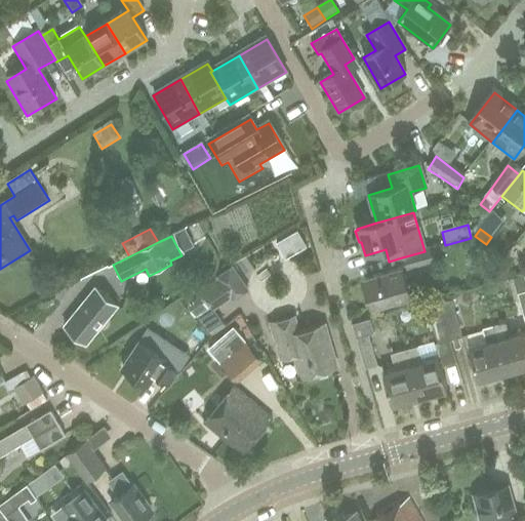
[(425,251),(402,257),(406,270),(434,262),(431,250),(425,251)]
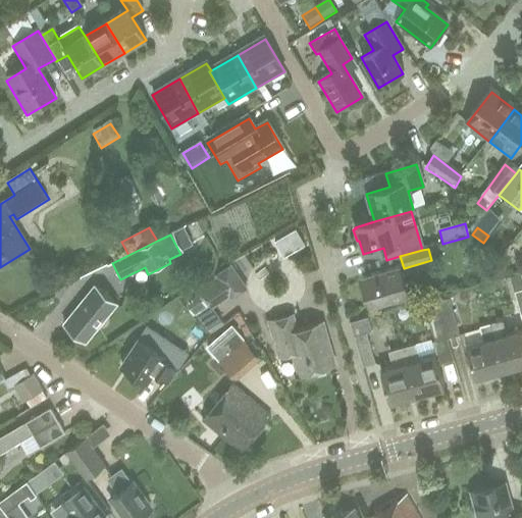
[(200,260),(174,270),(183,290),(207,279),(200,260)]
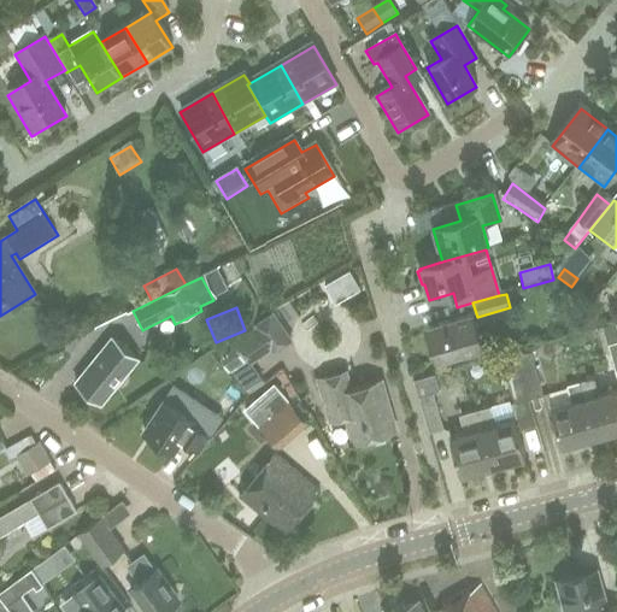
[(272,354),(293,341),(272,312),(252,325),(254,329),(235,342),(250,365),(270,352),(272,354)]
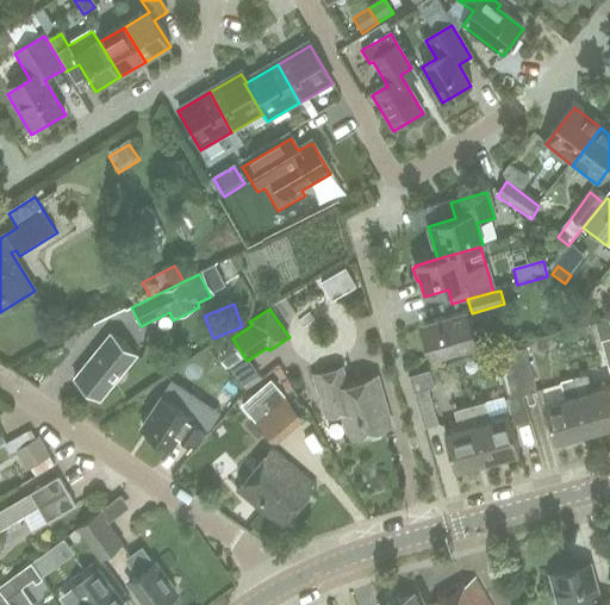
[(431,357),(474,344),(466,315),(423,326),(431,357)]
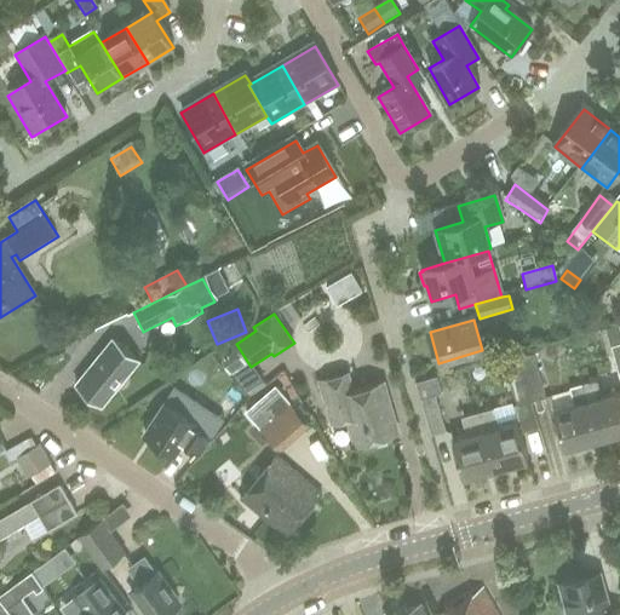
[(619,326),(619,327),(606,331),(619,380),(619,379),(619,326)]
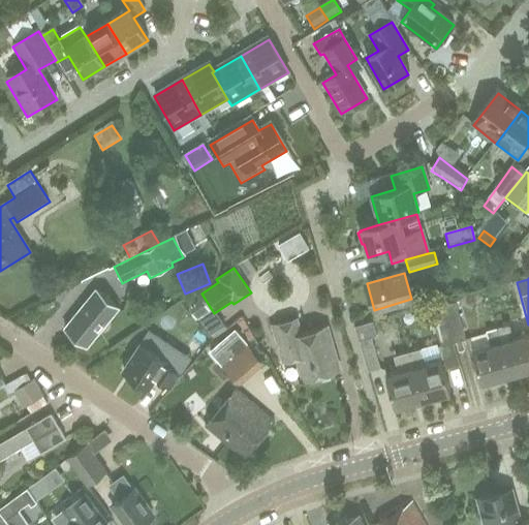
[(87,347),(118,309),(96,291),(65,330),(87,347)]
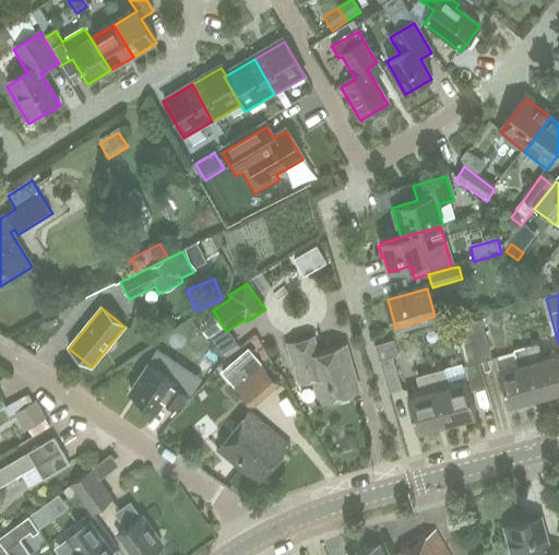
[(224,356),(237,344),(224,329),(222,331),(212,319),(201,329),(224,356)]
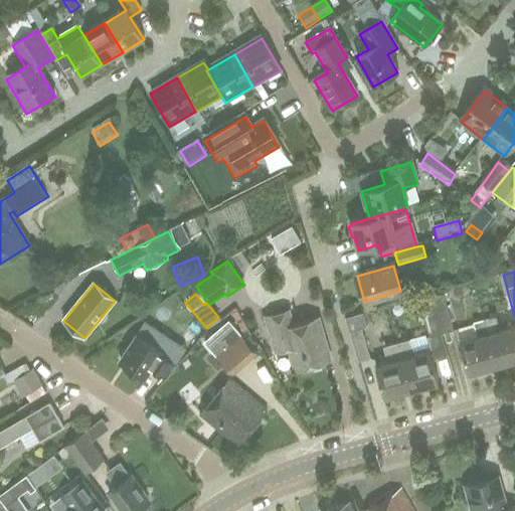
[(422,316),(430,340),(442,337),(431,299),(430,296),(413,301),(417,317),(422,316)]
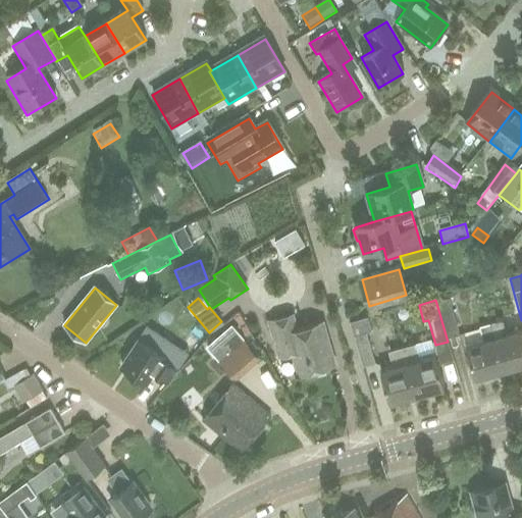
[(436,303),(448,342),(460,338),(449,300),(436,303)]
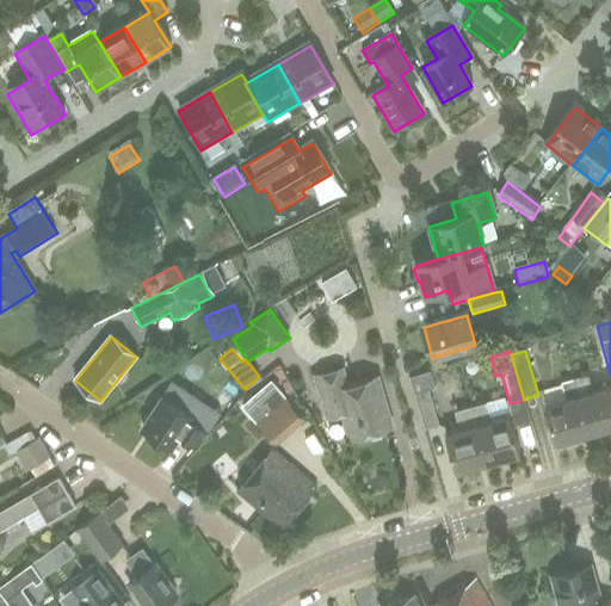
[(349,388),(343,371),(314,379),(327,420),(344,415),(351,439),(389,428),(375,381),(349,388)]
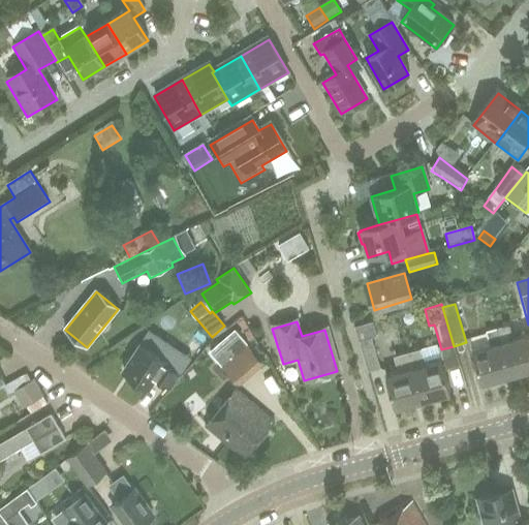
[(368,374),(381,371),(372,340),(377,338),(373,323),(354,329),(368,374)]
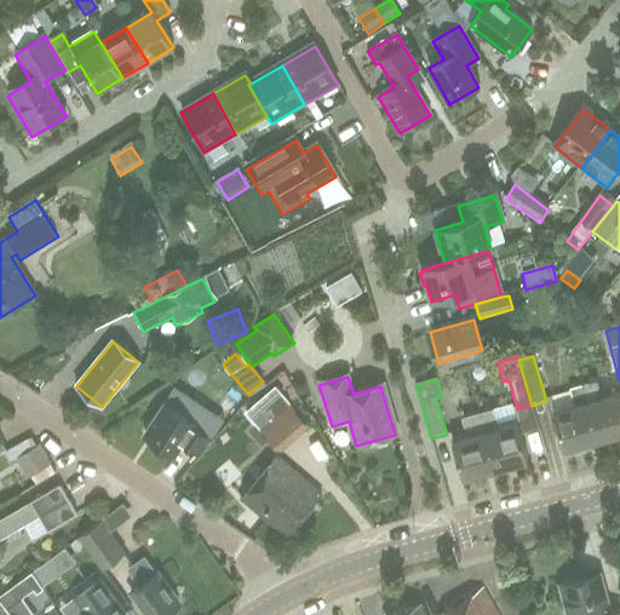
[(583,386),(598,441),(619,435),(619,398),(619,395),(602,400),(597,383),(583,386)]
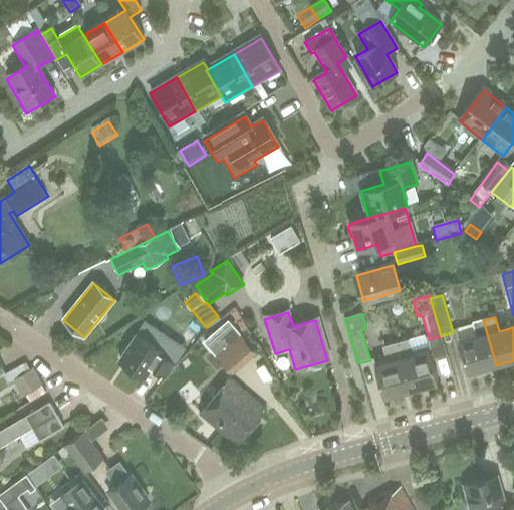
[(468,373),(496,365),(483,320),(472,323),(476,337),(460,342),(468,373)]
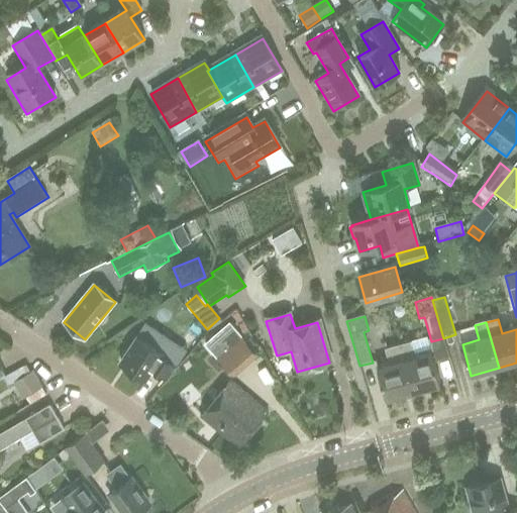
[(145,380),(151,370),(167,380),(177,365),(163,355),(169,345),(144,328),(121,364),(145,380)]
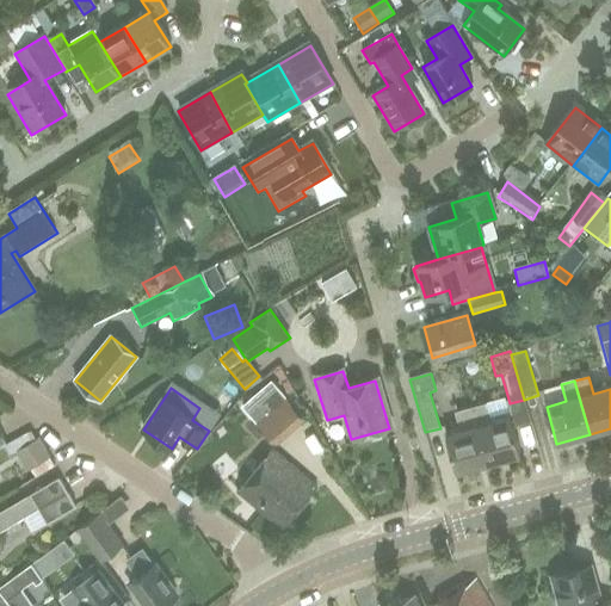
[(306,422),(283,396),(265,413),(257,402),(245,413),(277,449),(306,422)]
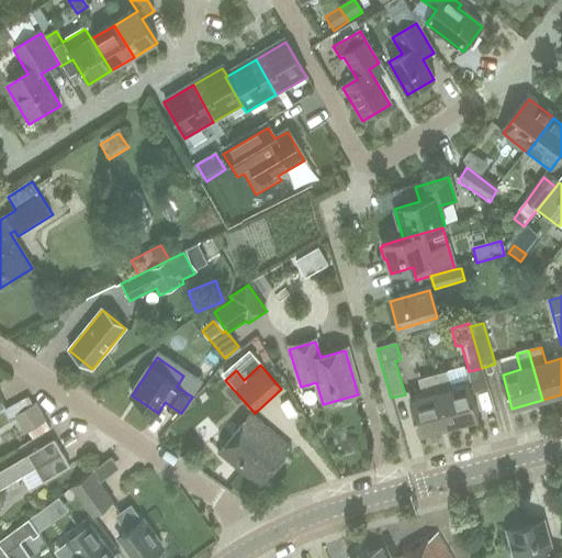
[(434,376),(449,427),(479,420),(469,384),(452,389),(447,371),(434,376)]
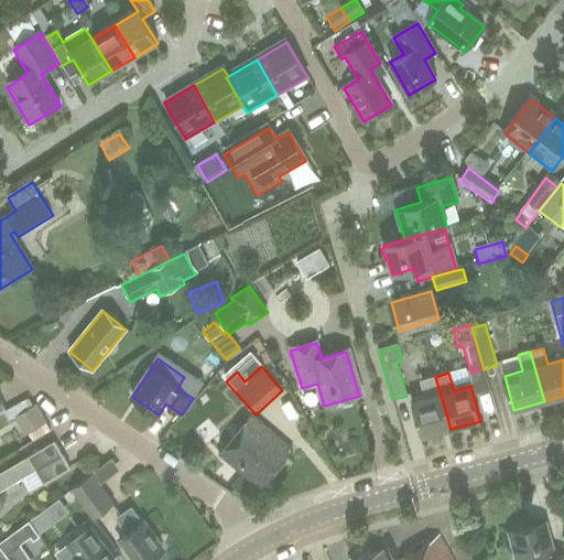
[(421,438),(451,429),(435,377),(420,380),(425,399),(411,402),(421,438)]
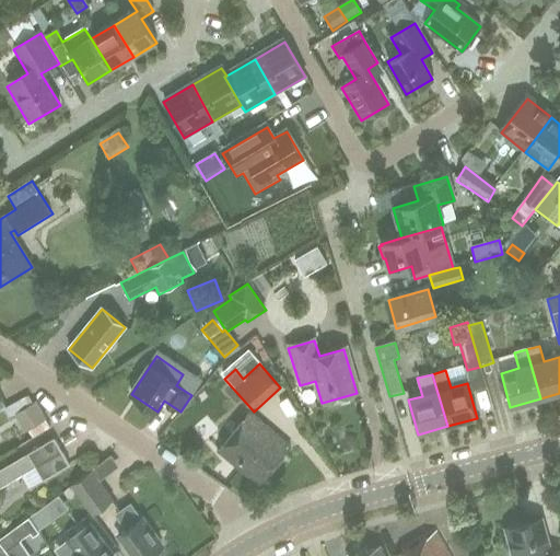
[(24,433),(46,419),(35,402),(13,415),(24,433)]
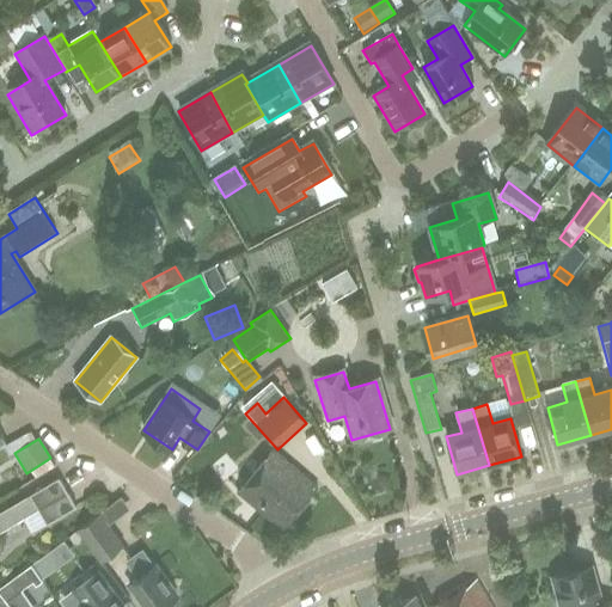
[(282,532),(317,490),(271,453),(237,495),(282,532)]
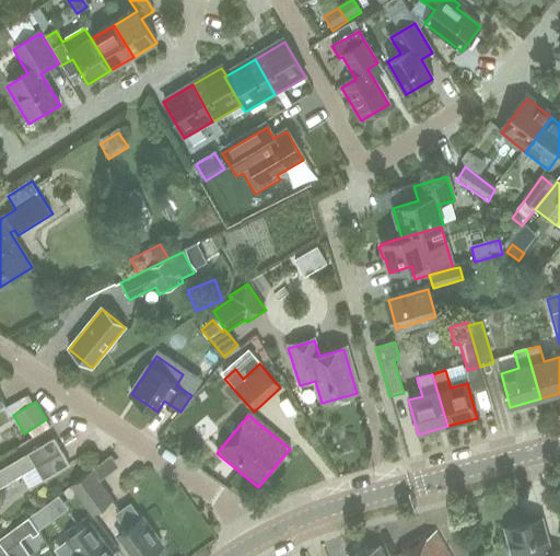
[(0,443),(10,439),(3,424),(0,425),(0,443)]
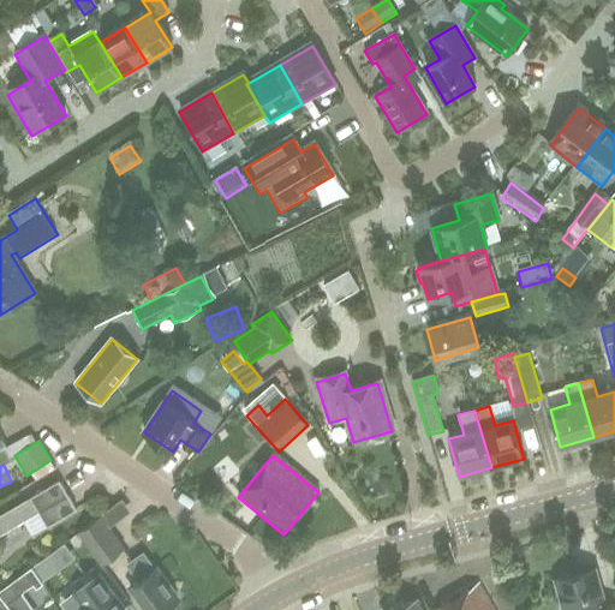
[(29,498),(40,514),(69,497),(59,480),(29,498)]
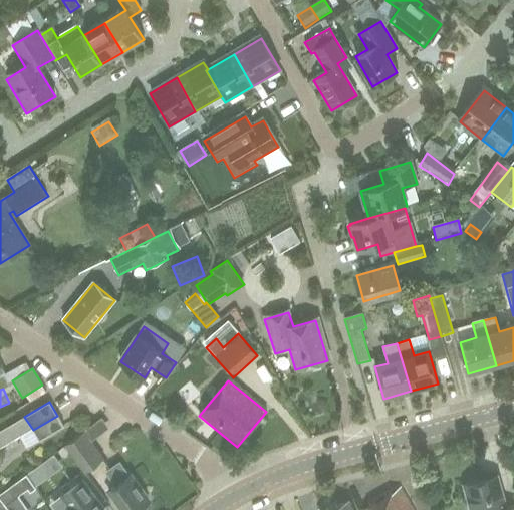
[(57,416),(33,430),(39,440),(63,426),(57,416)]
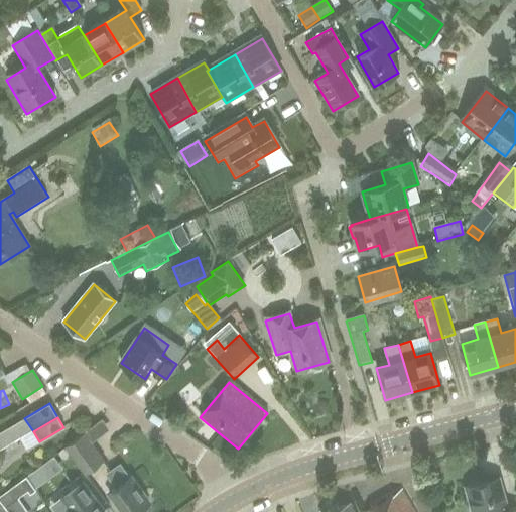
[(85,477),(105,462),(84,433),(65,449),(85,477)]
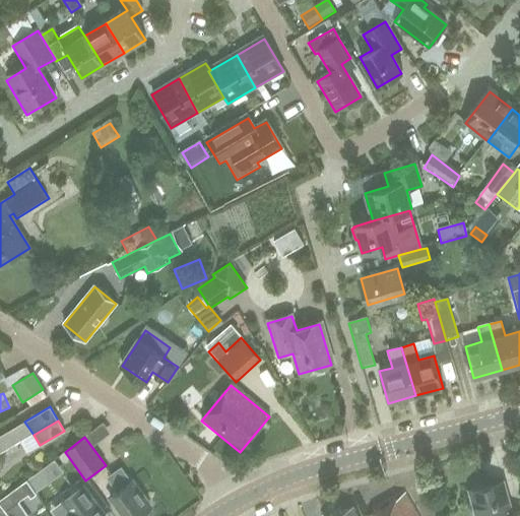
[(140,515),(150,509),(121,470),(108,479),(118,493),(110,499),(122,515),(140,515)]
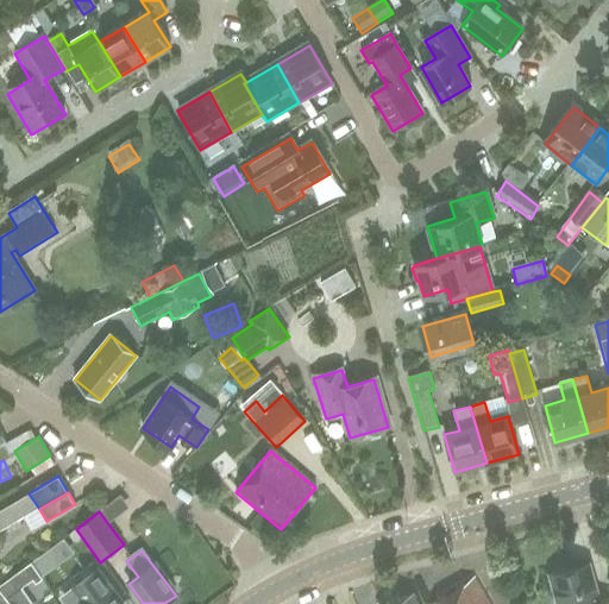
[(8,603),(7,601),(33,582),(36,585),(43,580),(31,564),(0,586),(0,603),(8,603)]
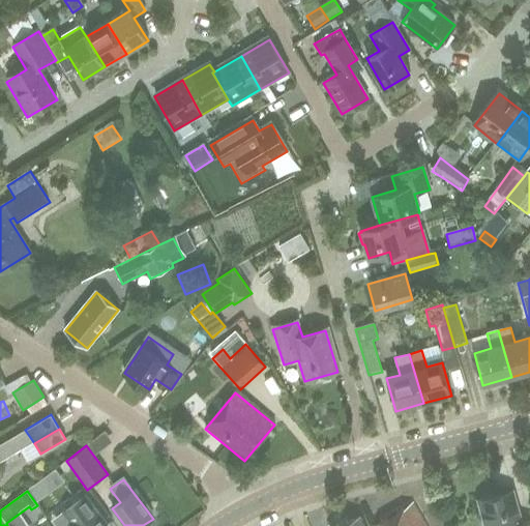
[(512,495),(480,503),(487,525),(529,525),(529,524),(525,525),(521,525),(512,495)]
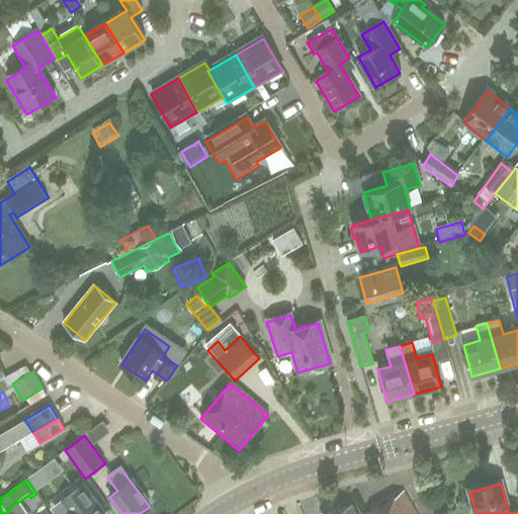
[(104,513),(83,485),(62,501),(72,513),(104,513)]
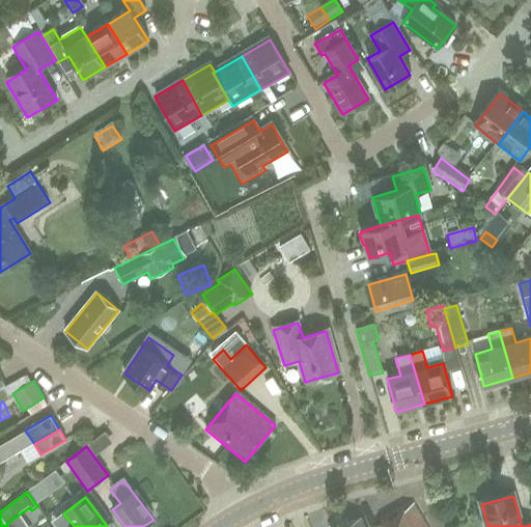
[(424,526),(413,507),(380,526),(424,526)]
